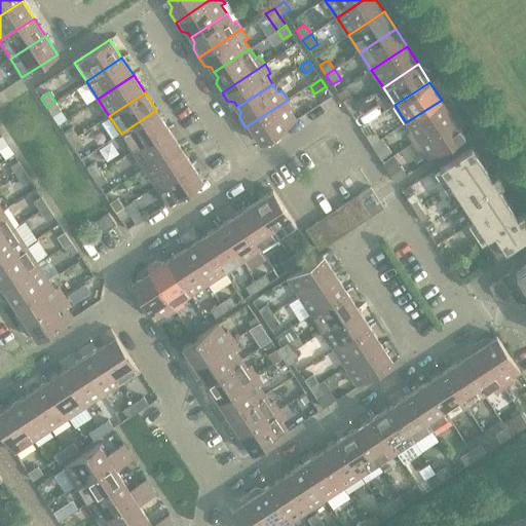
[(343,101),(348,110),(357,105),(351,96),(343,101)]
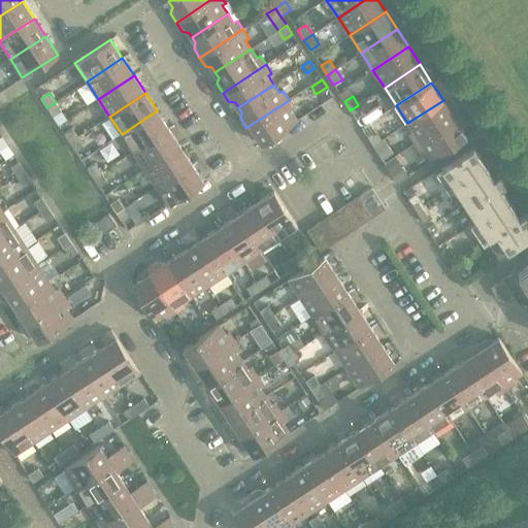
[(289,100),(245,128),(252,136),(258,138),(262,143),(297,120),(291,110),(295,108),(289,100)]
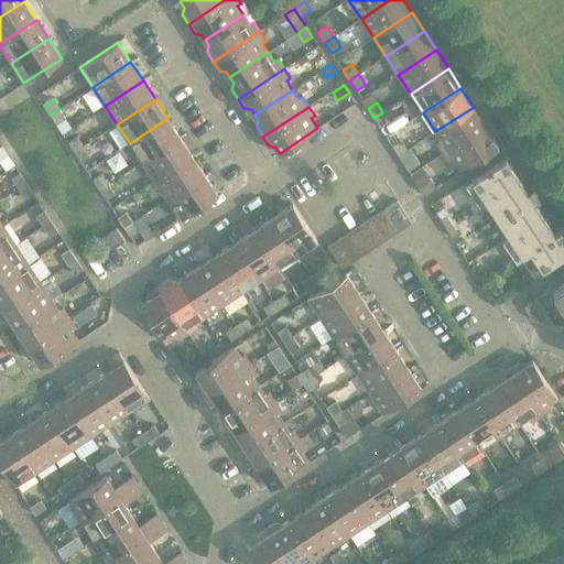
[(474,107),(435,131),(442,141),(437,143),(444,153),(490,122),(484,112),(476,111),(474,107)]
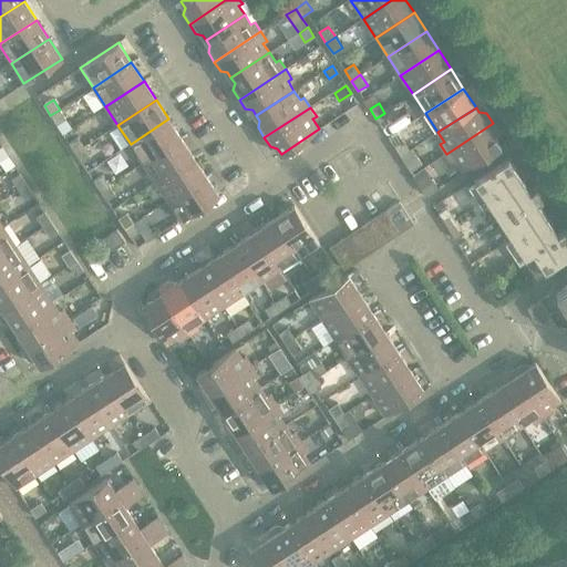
[(60,110),(50,115),(57,125),(65,119),(60,110)]
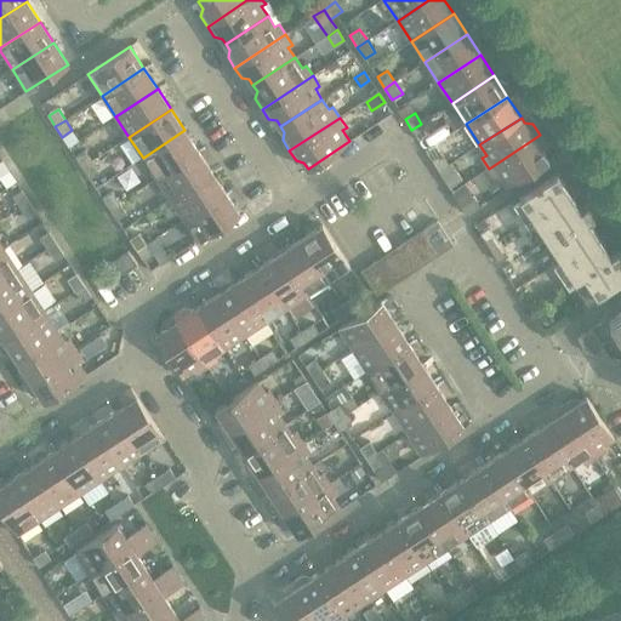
[(421,124),(411,130),(419,141),(428,135),(421,124)]
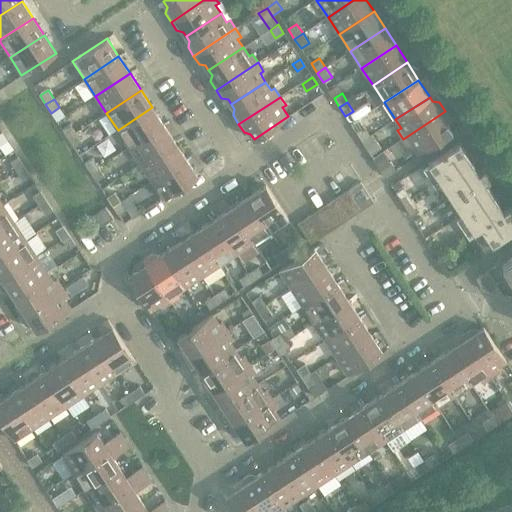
[(152,107),(118,130),(129,147),(163,124),(152,107)]
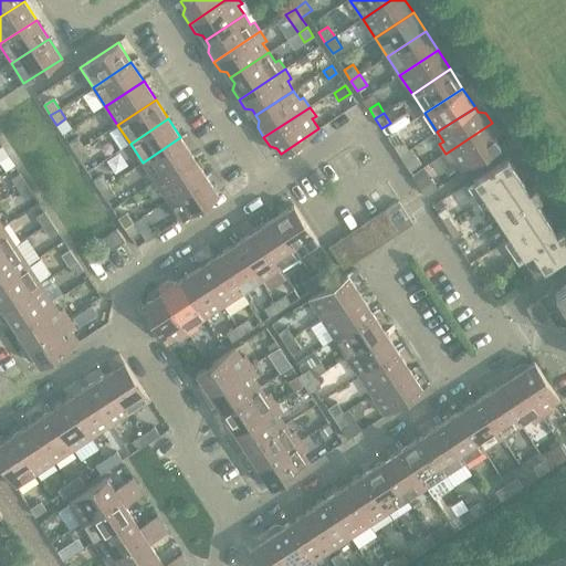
[(492,123),(446,154),(451,163),(456,160),(462,170),(500,145),(496,139),(498,133),(492,123)]
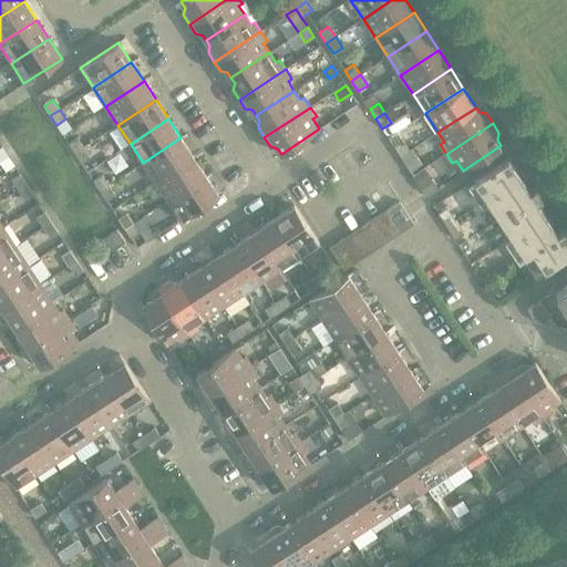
[(69,143),(75,153),(84,147),(78,137),(69,143)]
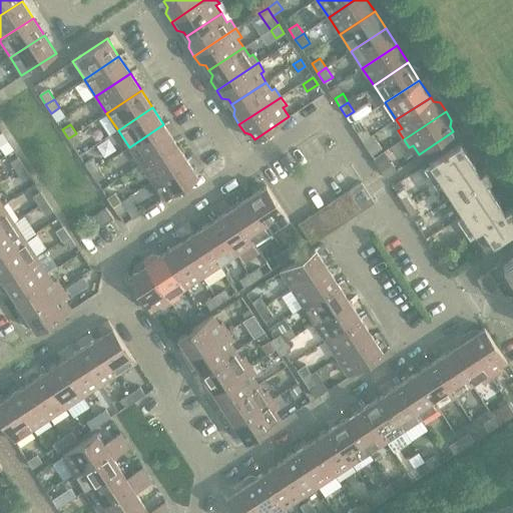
[(163,124),(129,147),(140,164),(175,141),(163,124)]
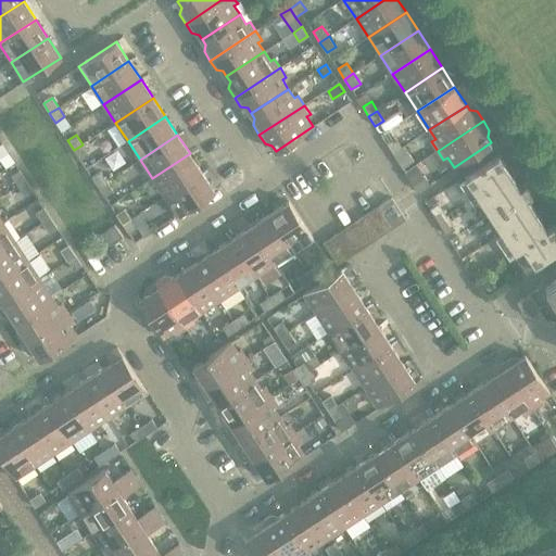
[(395,138),(387,143),(393,153),(402,148),(395,138)]
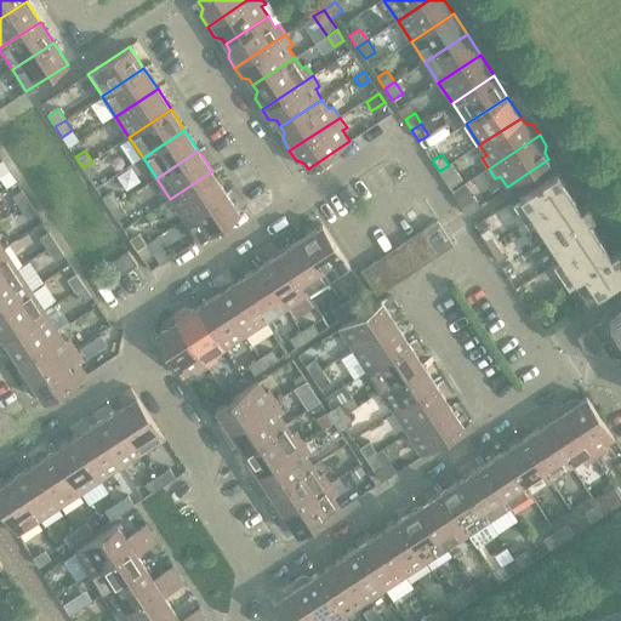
[(3,160),(0,161),(0,176),(7,187),(16,181),(3,160)]
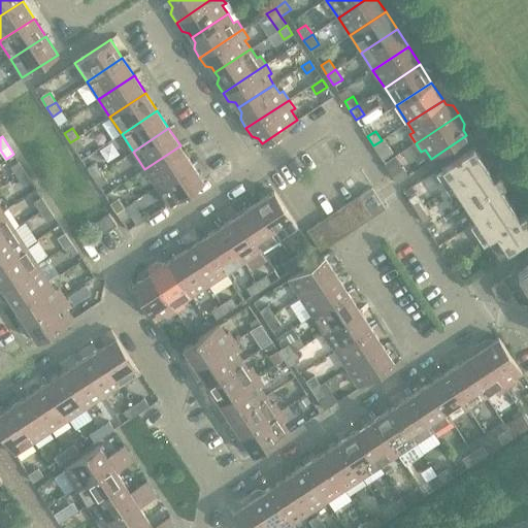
[(78,137),(70,142),(76,152),(85,146),(78,137)]
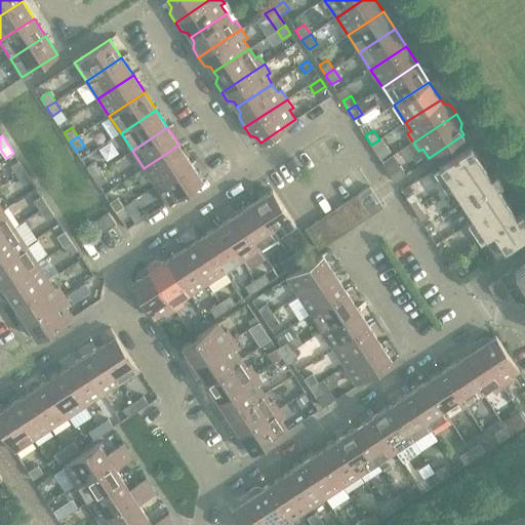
[(379,139),(371,145),(380,158),(391,152),(381,137),(379,139)]
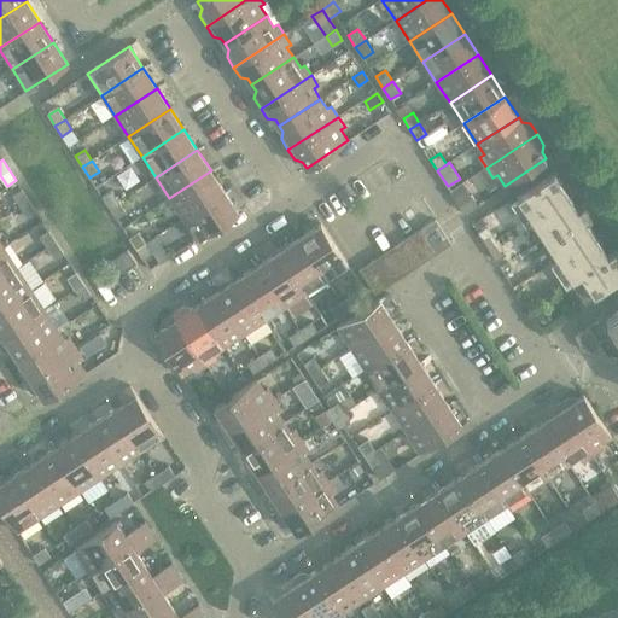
[(211,170),(169,198),(182,219),(225,191),(211,170)]
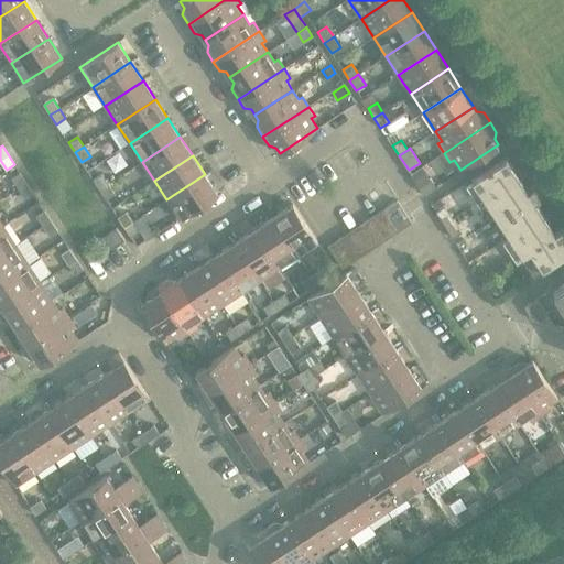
[(506,156),(472,179),(534,274),(563,255),(563,227),(563,226),(555,231),(534,201),(543,195),(535,184),(528,190),(506,156)]
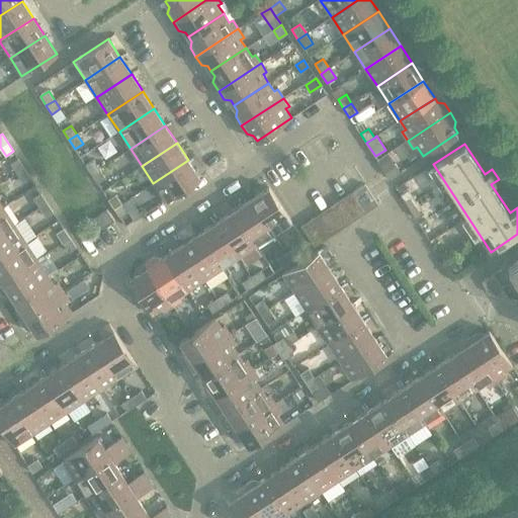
[(11,164),(17,173),(24,168),(18,159),(11,164)]
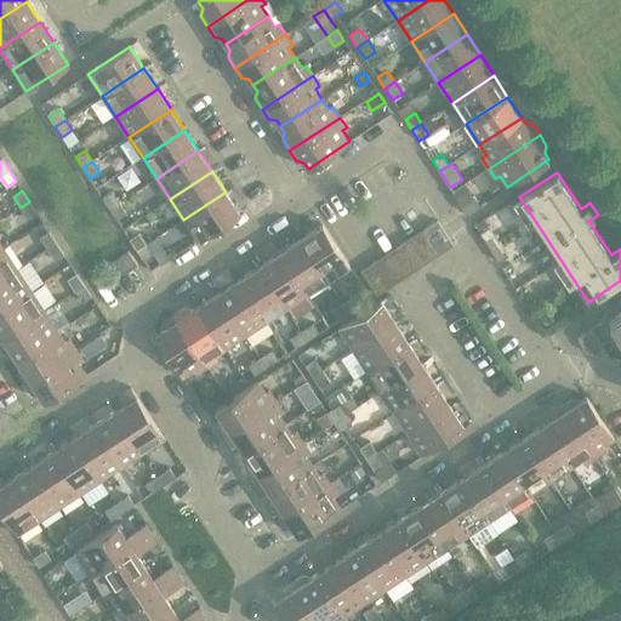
[(469,191),(457,198),(467,214),(479,205),(469,191)]
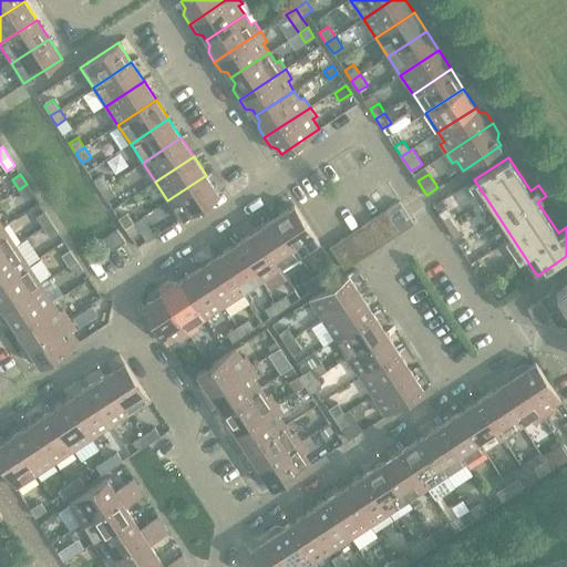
[(94,181),(100,191),(109,185),(103,175),(94,181)]
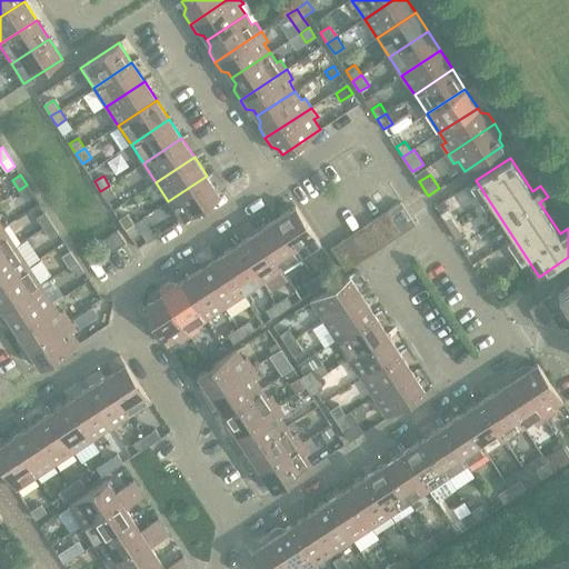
[(207,176),(168,201),(181,221),(219,196),(207,176)]
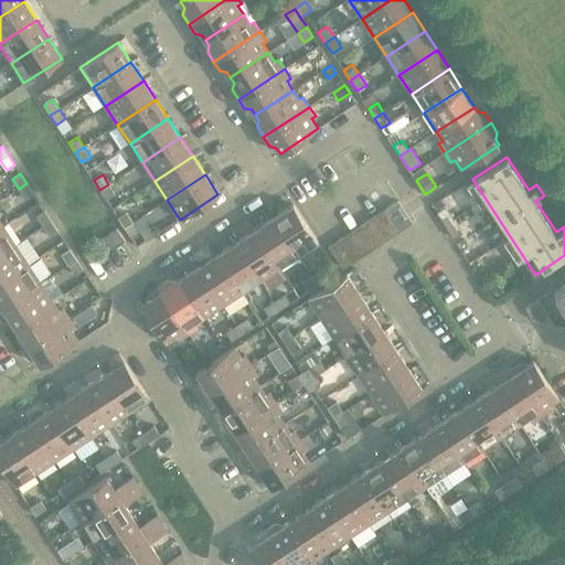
[(27,183),(19,189),(25,200),(34,194),(27,183)]
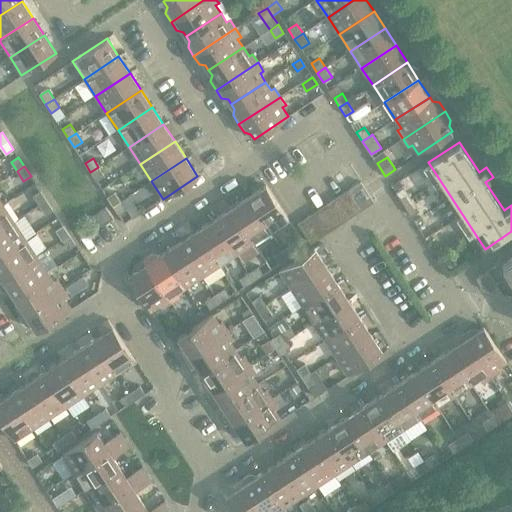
[(98,167),(90,172),(96,181),(104,176),(98,167)]
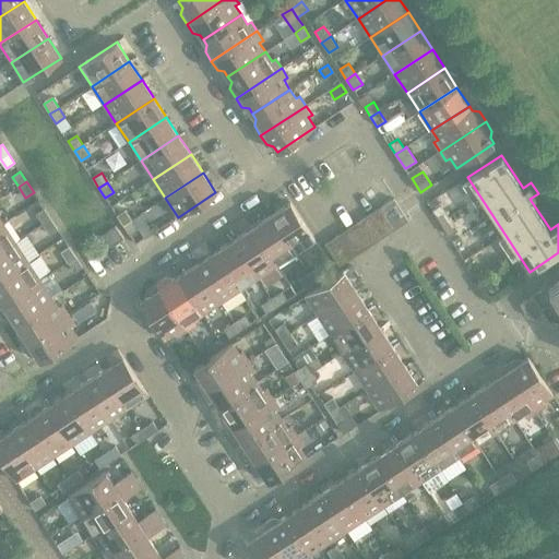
[(393,199),(382,206),(396,228),(408,221),(393,199)]
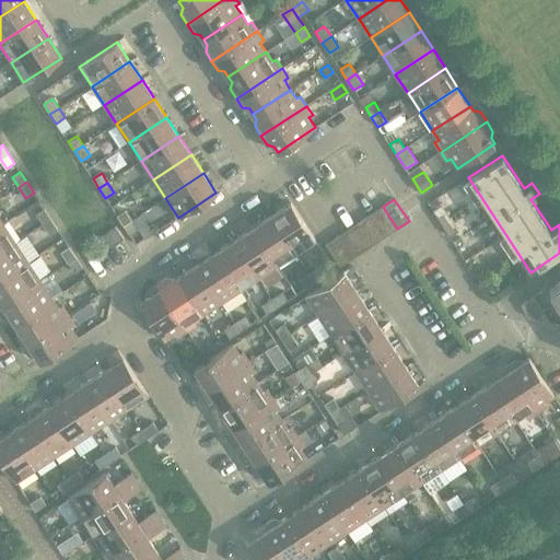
[(291,203),(271,216),(296,254),(316,241),(291,203)]
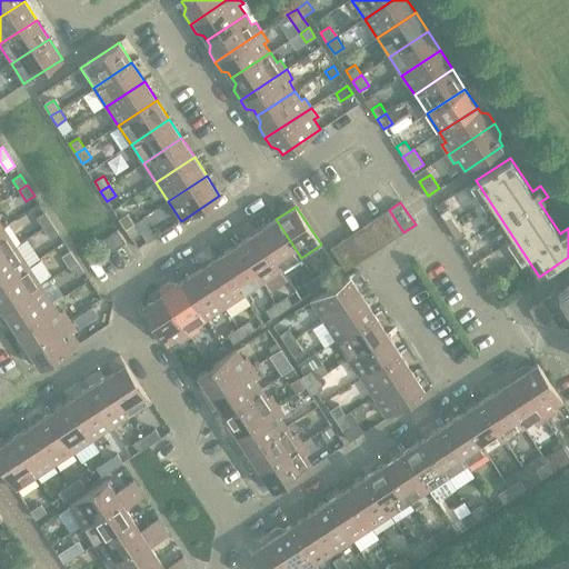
[(440,213),(448,227),(457,221),(449,208),(440,213)]
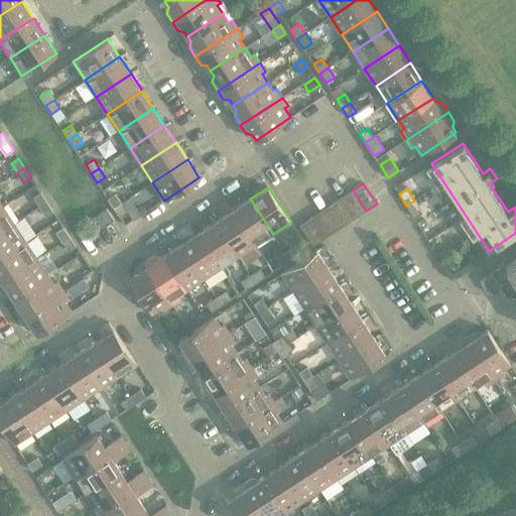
[(353,190),(342,198),(356,218),(366,211),(353,190)]
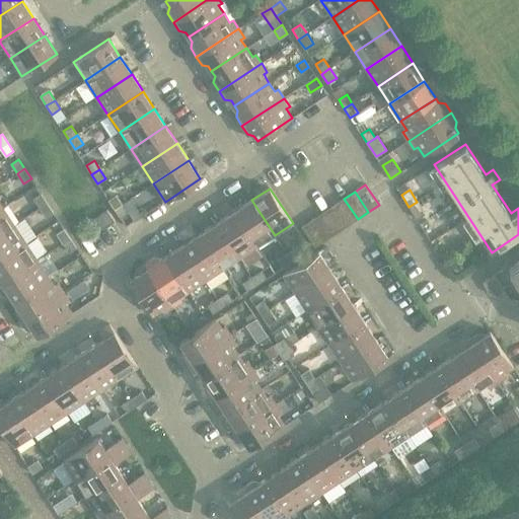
[(33,199),(40,208),(48,203),(41,194),(33,199)]
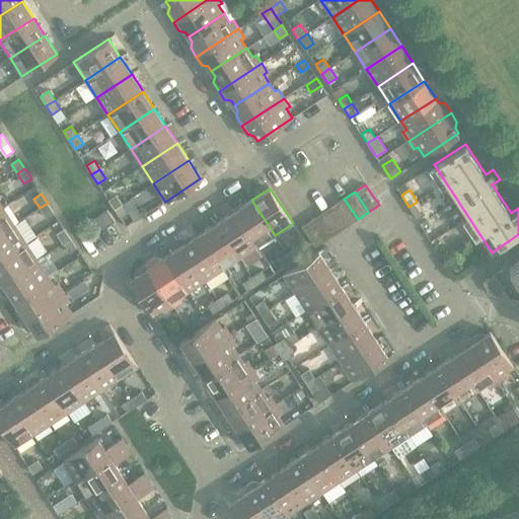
[(108,200),(115,209),(123,204),(117,195),(108,200)]
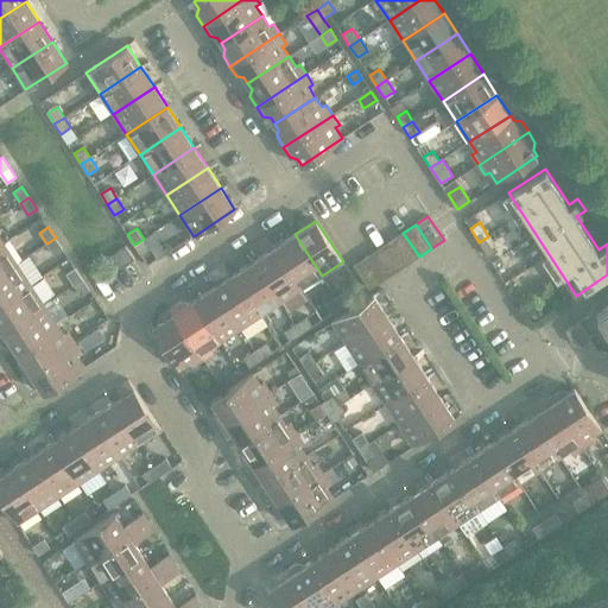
[(403,233),(391,241),(406,265),(419,257),(403,233)]
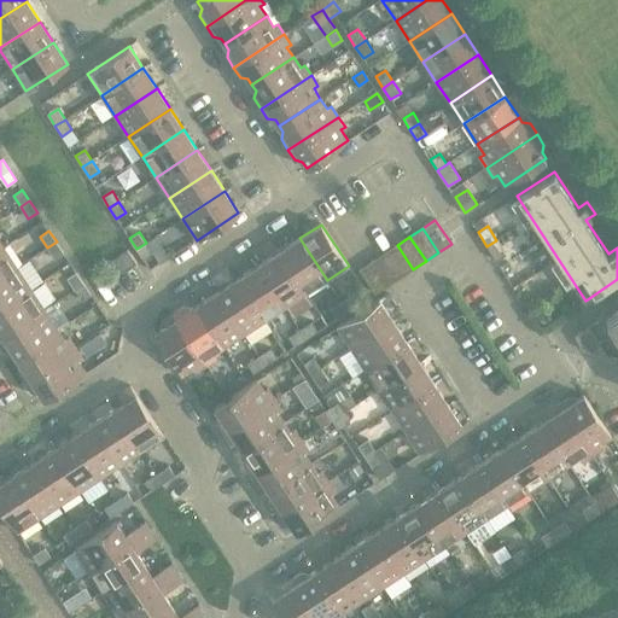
[(299,238),(279,252),(307,293),(327,280),(299,238)]
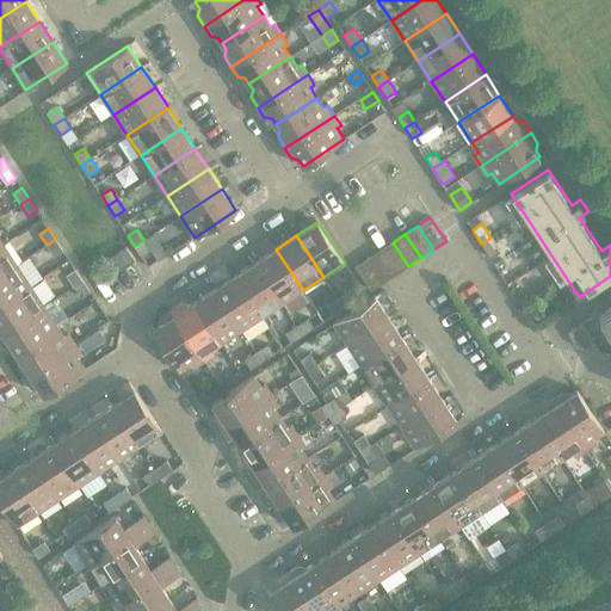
[(491,238),(481,244),(491,257),(500,251),(491,238)]
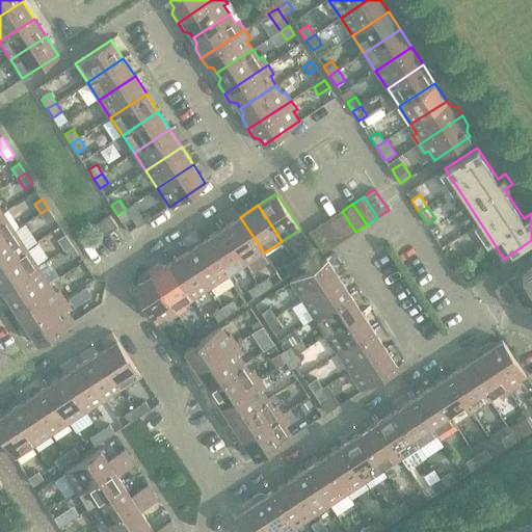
[(49,208),(41,213),(48,223),(55,218),(49,208)]
